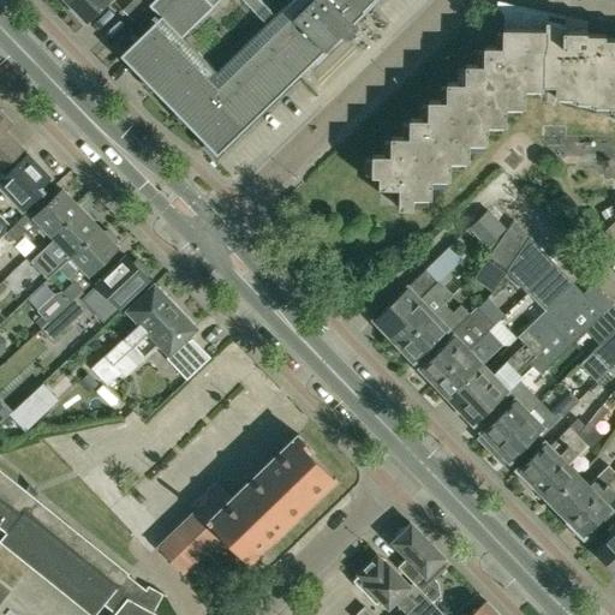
[(72,0),(70,4),(88,22),(109,0),(72,0)]
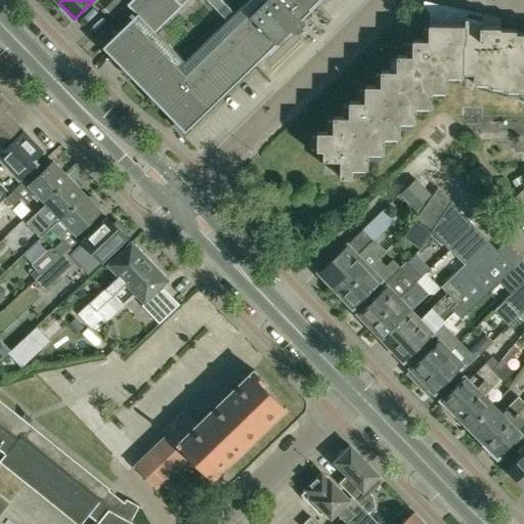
[(168,107),(174,111),(180,112),(187,113),(193,112),(200,108),(206,105),(248,64),(249,66),(251,66),(252,66),(253,66),(254,64),(291,29),(295,33),(305,23),(301,19),(320,0),(130,0),(127,4),(136,13),(102,46),(122,67),(127,61),(132,67),(130,69),(139,79),(163,102),(168,107)]
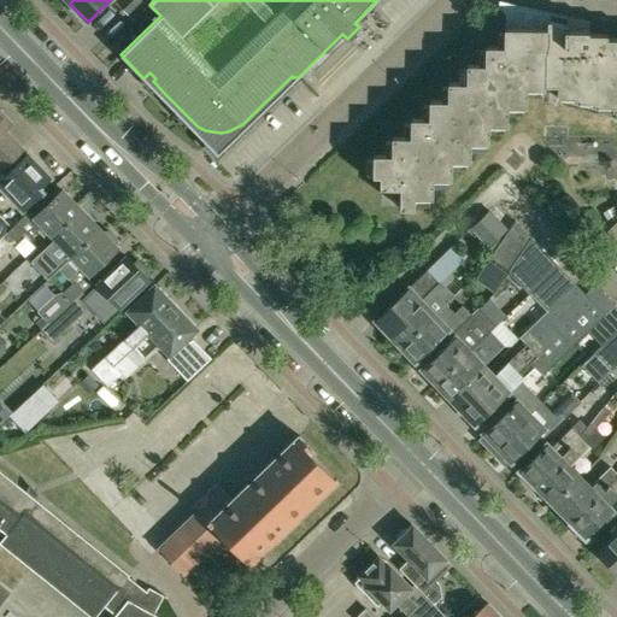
[(153,0),(129,0),(123,6),(135,18),(153,0)]
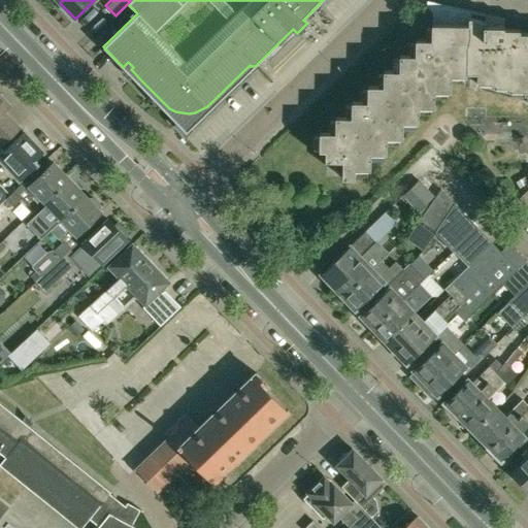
[(527,33),(520,33),(520,30),(504,29),(504,26),(486,26),(486,22),(469,18),(469,11),(451,7),(449,21),(449,24),(431,24),(431,40),(416,40),(416,56),(400,55),(399,71),(384,70),(384,87),(367,86),(367,102),(352,102),(352,118),(336,118),(335,133),(320,132),(320,151),(326,151),(325,161),(342,161),(342,178),(355,179),(355,169),(370,170),(371,154),(387,155),(387,138),(402,139),(403,123),(419,123),(419,108),(434,108),(435,92),(451,93),(451,76),(466,77),(466,73),(476,73),(476,83),(492,84),(492,87),(508,88),(508,91),(524,91),(524,95),(527,94),(527,189),(520,197),(527,205),(527,225),(526,228),(527,230),(527,33)]
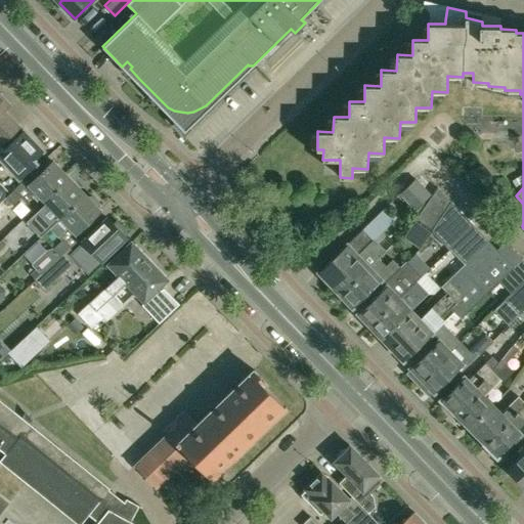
[(0,137),(4,141),(4,140),(19,127),(3,110),(9,104),(4,99),(0,94),(0,137)]
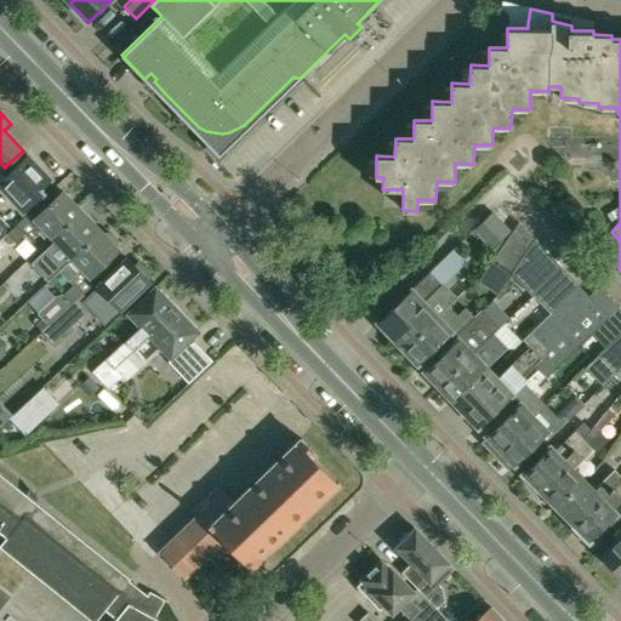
[(0,198),(9,194),(24,211),(43,193),(40,189),(51,178),(28,155),(0,181),(0,198)]
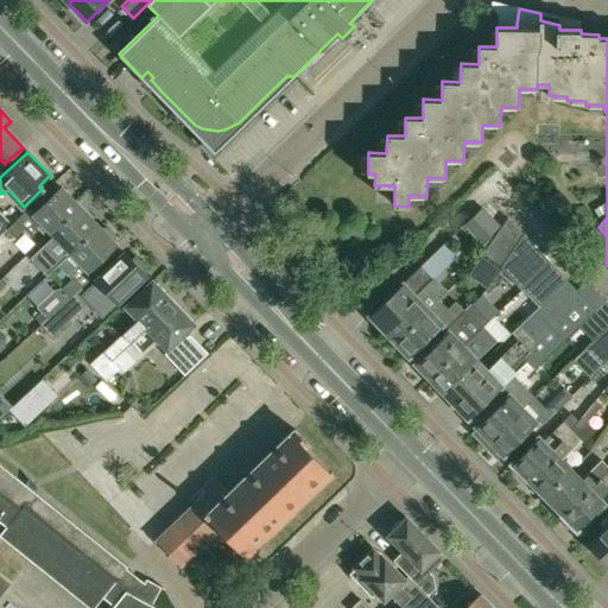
[(52,234),(81,207),(62,187),(30,217),(38,226),(42,222),(50,230),(52,234)]
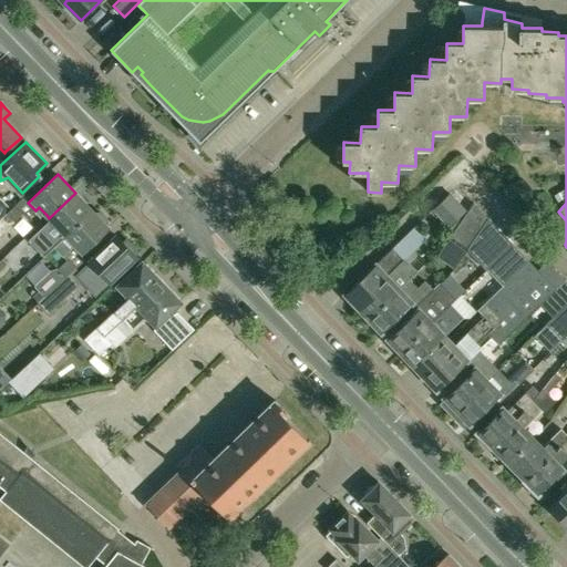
[(554,194),(559,204),(566,198),(566,196),(563,189),(554,194)]
